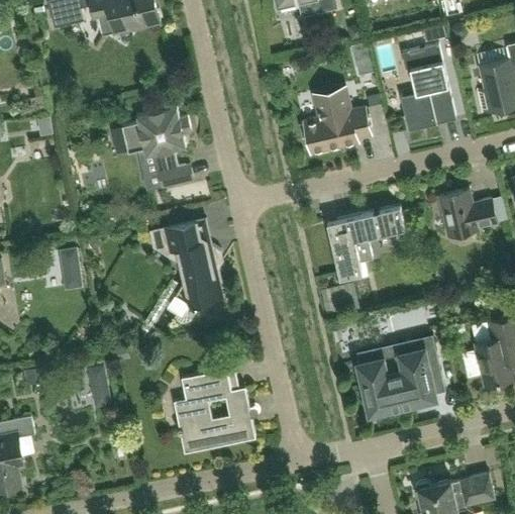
[(159,23),(152,0),(52,0),(45,1),(53,28),(82,21),(79,9),(90,6),(92,16),(97,15),(101,36),(159,23)]
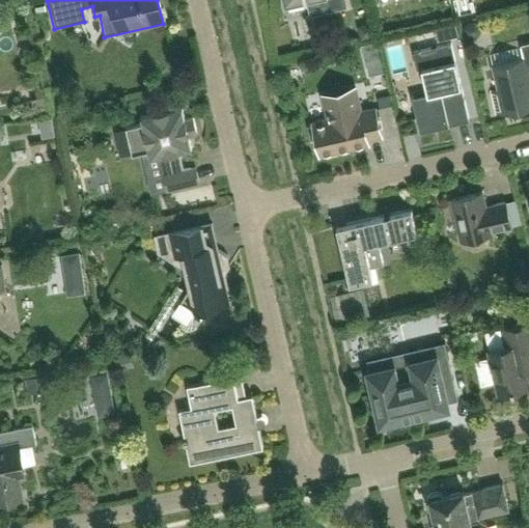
[(345,9),(343,0),(280,0),(282,7),(304,2),(308,19),(345,9)]
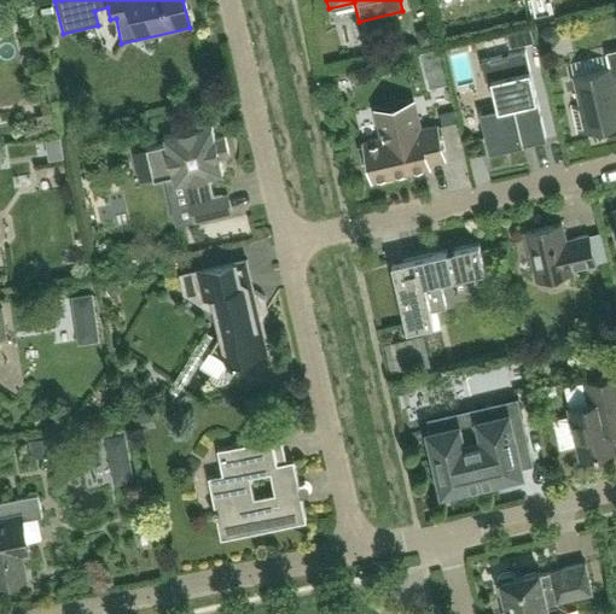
[(542,30),(538,37),(540,45),(546,48),(555,47),(558,40),(556,33),(550,29),(542,30)]
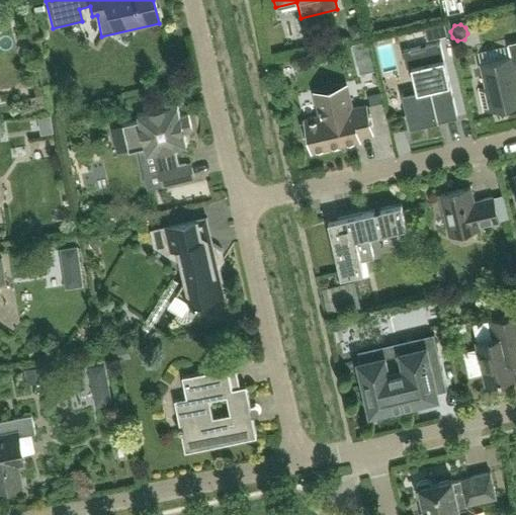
[(361,25),(347,28),(350,43),(364,38),(361,25)]
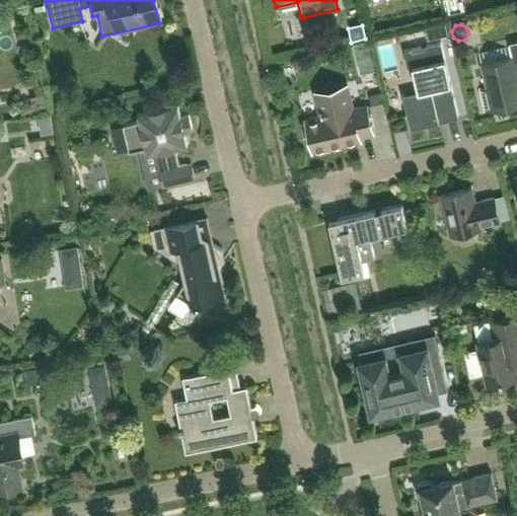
[(368,42),(352,46),(356,62),(371,59),(368,42)]
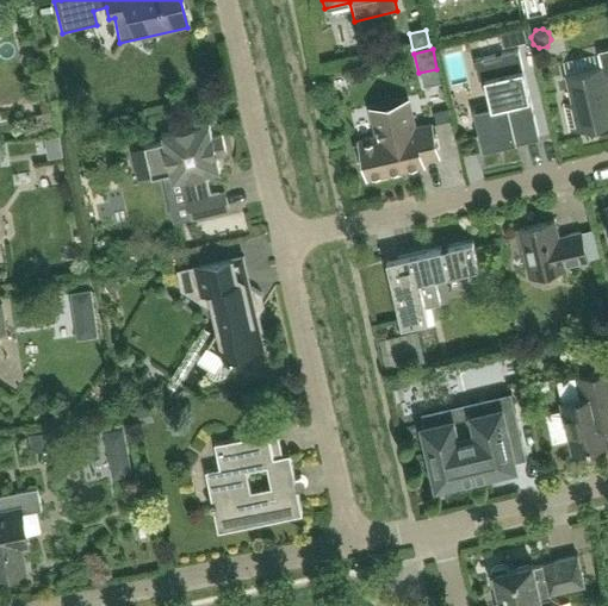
[(607,125),(607,102),(603,83),(607,81),(607,51),(596,54),(600,70),(564,79),(570,106),(562,108),(569,135),(607,125)]
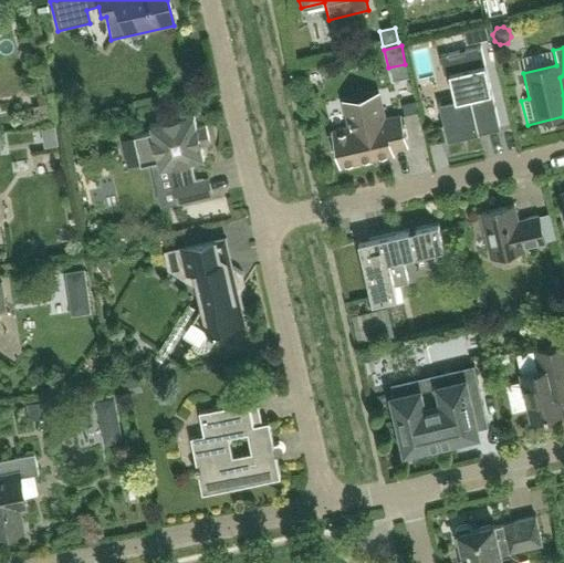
[(498,132),(483,68),(479,49),(444,58),(453,103),(437,106),(446,144),(498,132)]
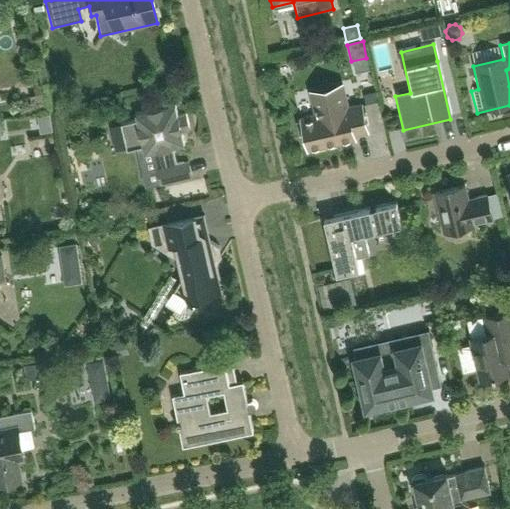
[(388,78),(384,47),(368,49),(372,80),(388,78)]
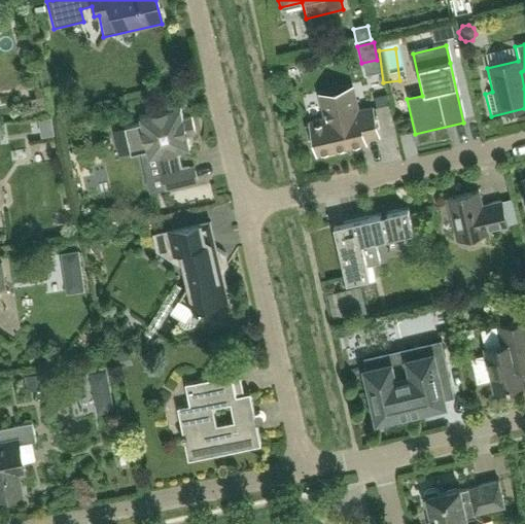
[(11,74),(10,49),(1,49),(2,75),(11,74)]
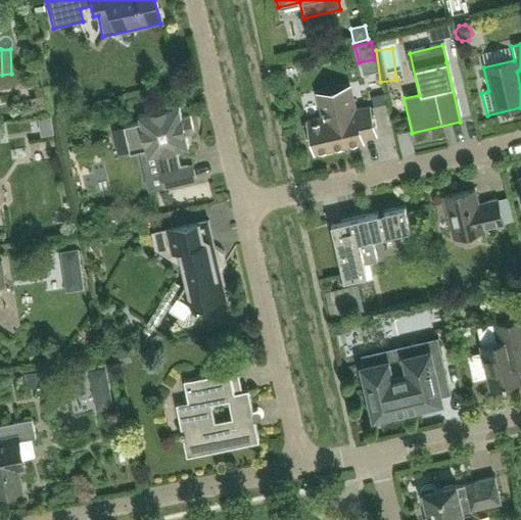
[(353,112),(347,88),(314,95),(319,119),(305,122),(306,126),(300,128),(303,142),(310,140),(313,156),(362,145),(361,141),(374,137),(368,109),(353,112)]
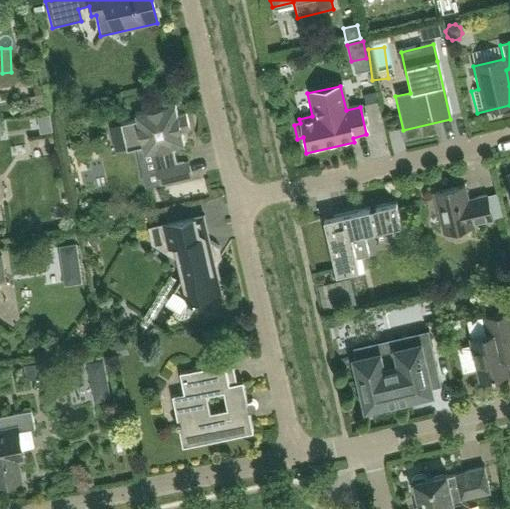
[(374,94),(362,97),(364,106),(376,104),(374,94)]
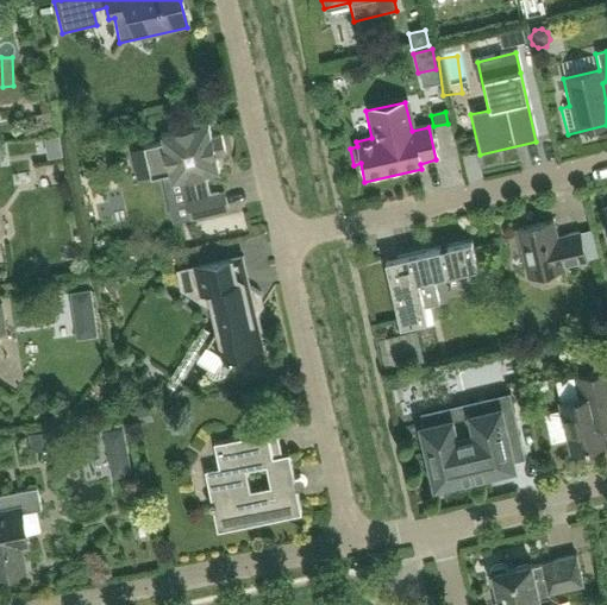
[(188,220),(220,213),(217,196),(207,197),(202,177),(218,174),(207,126),(160,137),(161,145),(142,150),(149,181),(168,176),(170,184),(180,182),(188,220)]
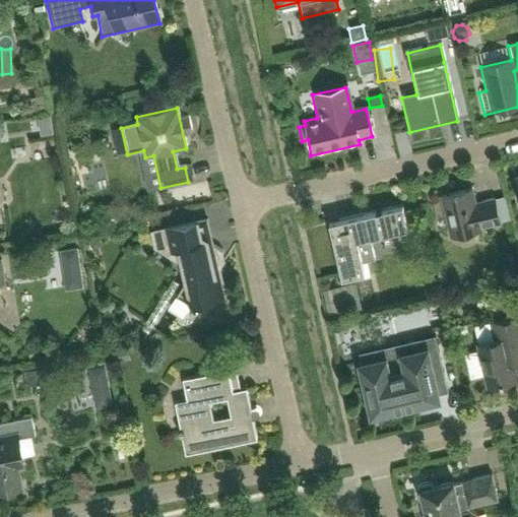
[(499,224),(493,201),(473,205),(470,191),(440,198),(449,239),(479,232),(478,229),(499,224)]
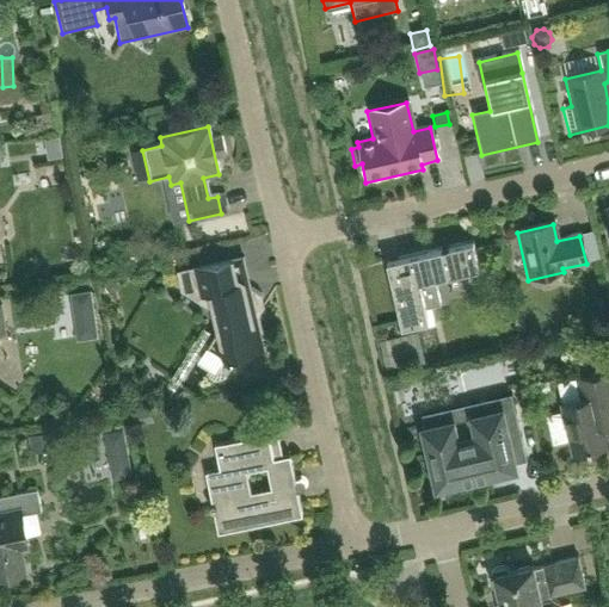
[(438,305),(432,282),(478,271),(472,243),(385,264),(400,329),(413,327),(413,330),(432,327),(428,308),(438,305)]
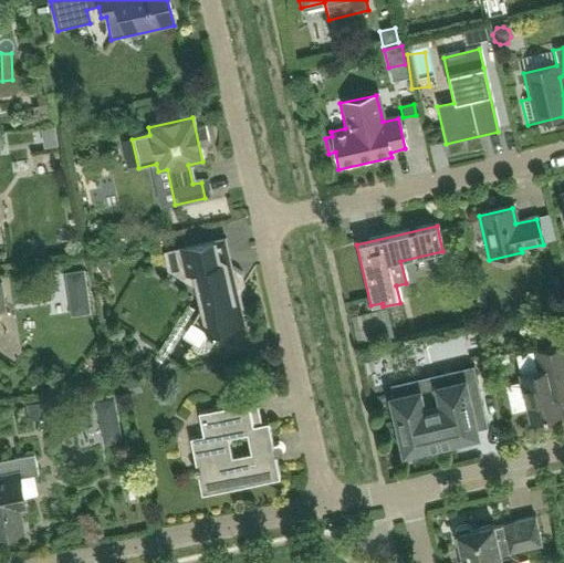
[(240,291),(233,287),(240,275),(222,264),(218,242),(165,256),(167,268),(180,266),(185,283),(197,291),(201,306),(190,324),(207,334),(205,337),(209,340),(212,335),(218,334),(220,331),(243,325),(237,296),(240,291)]
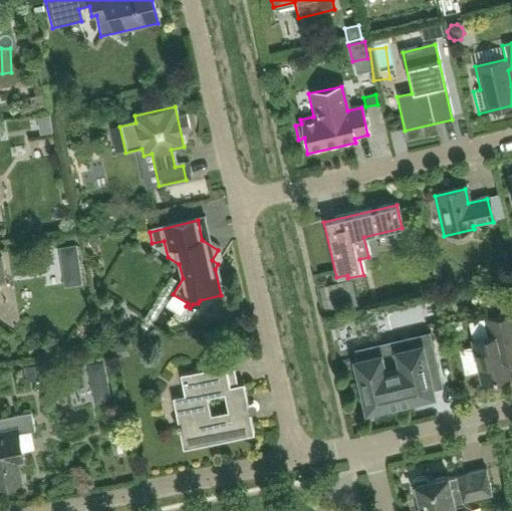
[(496,234),(494,238),(495,242),(498,244),(502,244),(505,240),(504,235),(501,233),(496,234)]
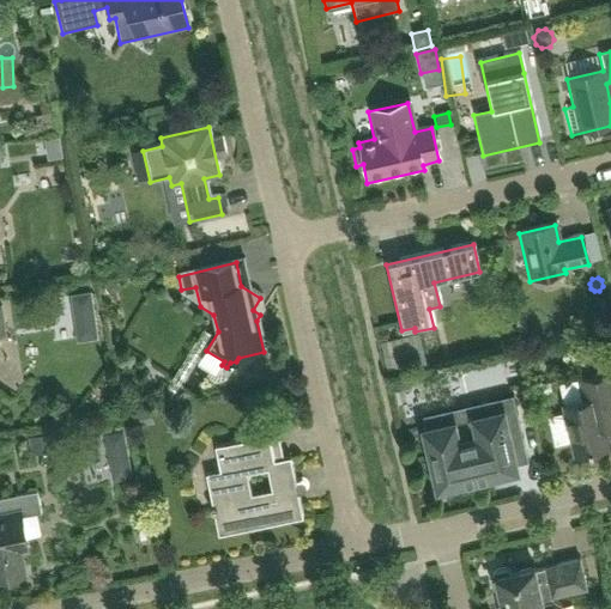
[(89,294),(68,297),(72,316),(91,312),(89,294)]
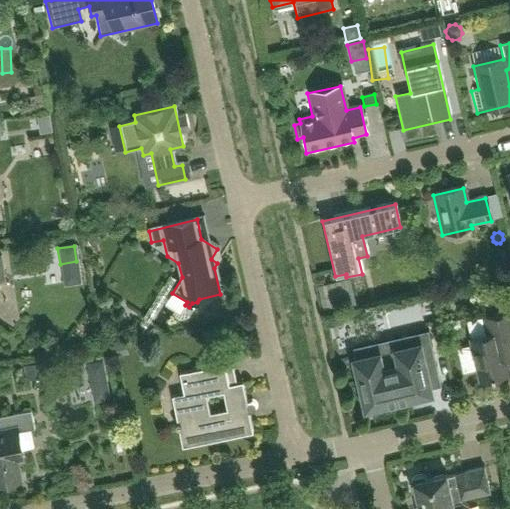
[(509,356),(509,312),(482,319),(486,336),(469,340),(471,347),(456,351),(462,374),(476,371),(479,381),(508,375),(504,358),(509,356)]
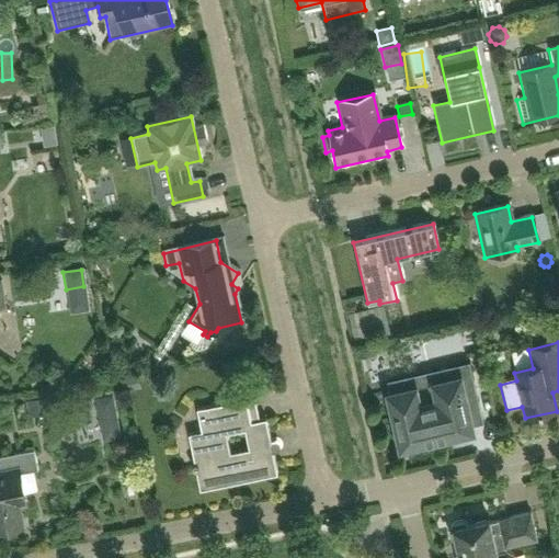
[(467,421),(459,386),(472,383),(468,364),(394,382),(396,395),(389,396),(401,447),(452,435),(449,424),(467,421)]
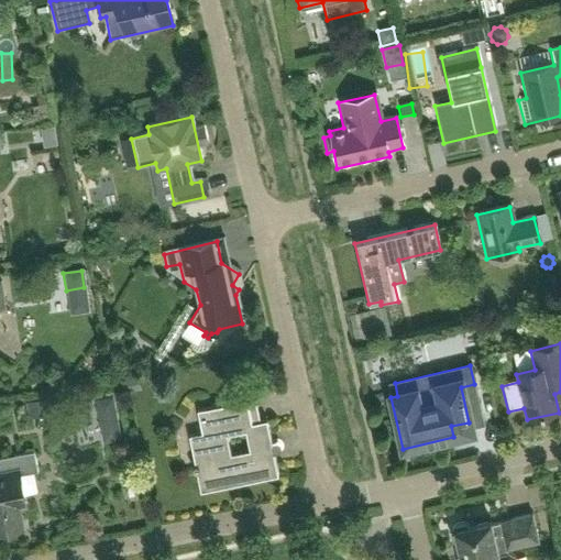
[(136,379),(122,381),(124,395),(139,392),(136,379)]
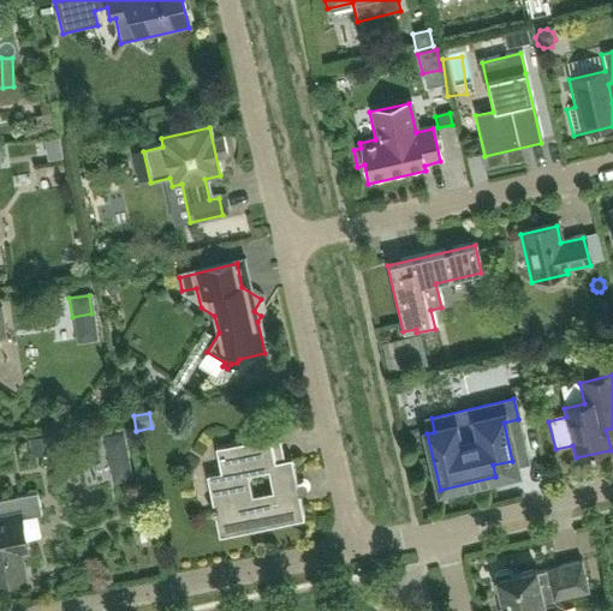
[(518,419),(504,423),(512,461),(515,468),(529,465),(518,419)]
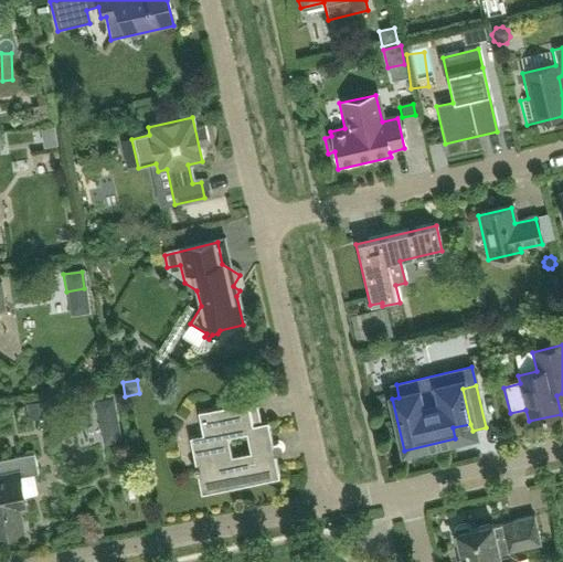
[(113,399),(95,402),(98,421),(116,417),(113,399)]
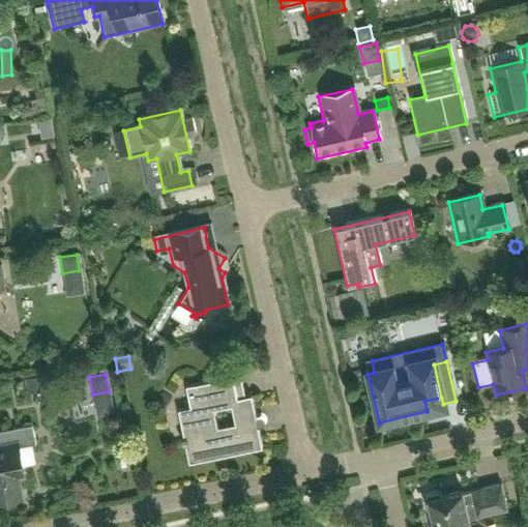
[(42,376),(28,378),(30,393),(45,392),(42,376)]
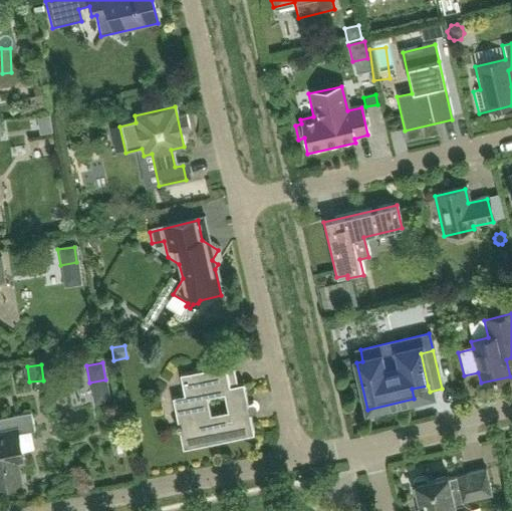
[(236,386),(232,365),(179,376),(183,397),(172,400),(182,450),(253,436),(242,385),(236,386)]
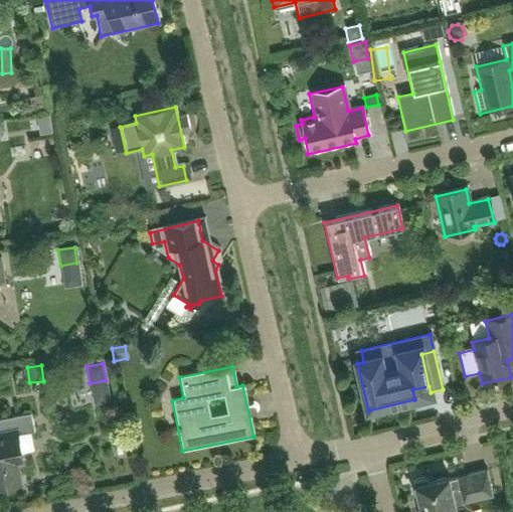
[(22,464),(17,437),(33,434),(29,414),(0,420),(0,431),(1,436),(0,436),(0,489),(18,485),(14,466),(22,464)]
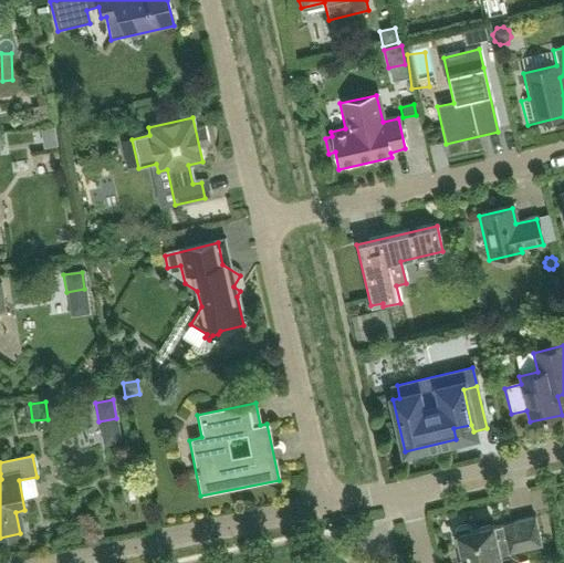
[(509,554),(540,546),(533,519),(492,528),(492,525),(470,531),(466,528),(455,530),(451,535),(455,545),(459,549),(462,562),(517,562),(512,558),(510,558),(509,554)]
